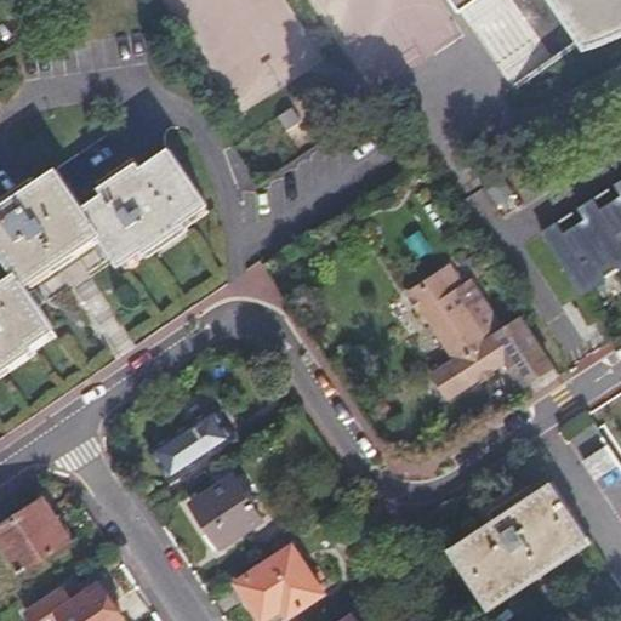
[(620,0),(456,0),(460,6),(469,0),(553,0),(579,38),(587,35),(596,32),(603,29),(611,26),(616,22),(620,20),(620,0)]
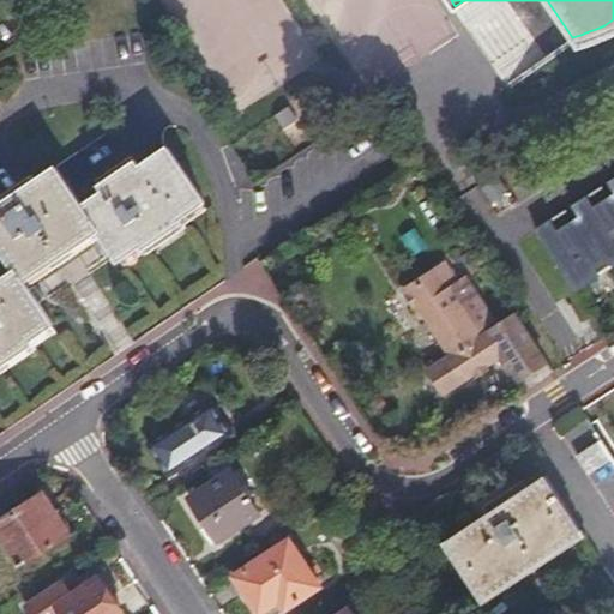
[(0,365),(32,343),(29,338),(52,323),(24,281),(98,229),(118,257),(140,242),(143,246),(180,221),(179,216),(203,199),(168,145),(138,164),(134,158),(98,182),(103,188),(82,202),(54,164),(5,197),(0,190),(0,246),(14,269),(0,278),(0,365)]
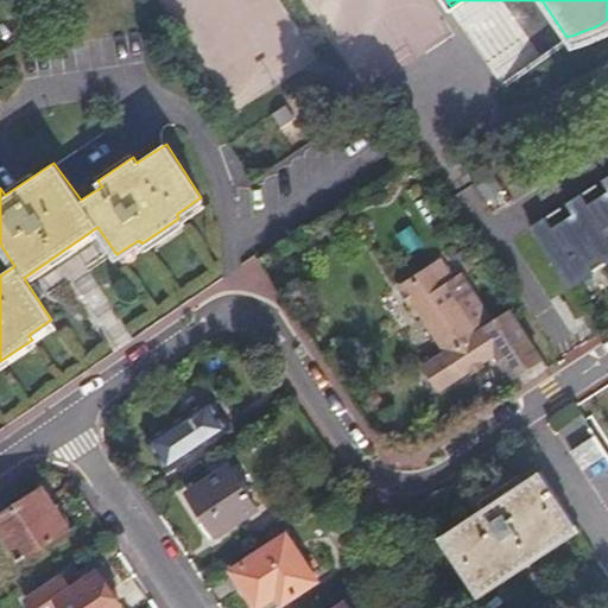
[(487,200),(504,191),(494,175),(477,183),(487,200)]
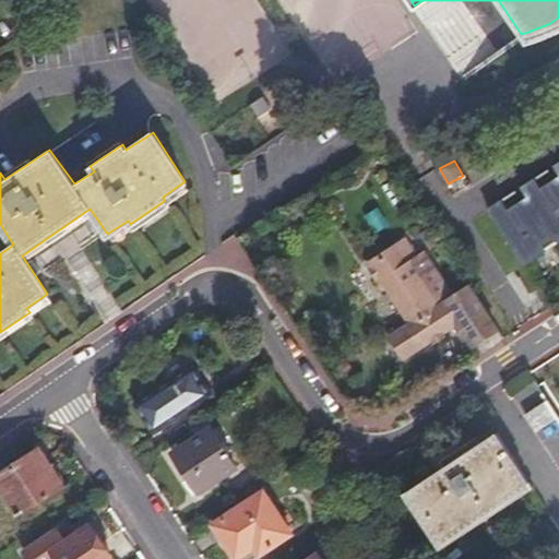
[(502,200),(488,209),(524,263),(558,239),(558,162),(555,166),(558,173),(558,176),(542,188),(535,178),(522,187),(528,197),(509,210),(502,200)]
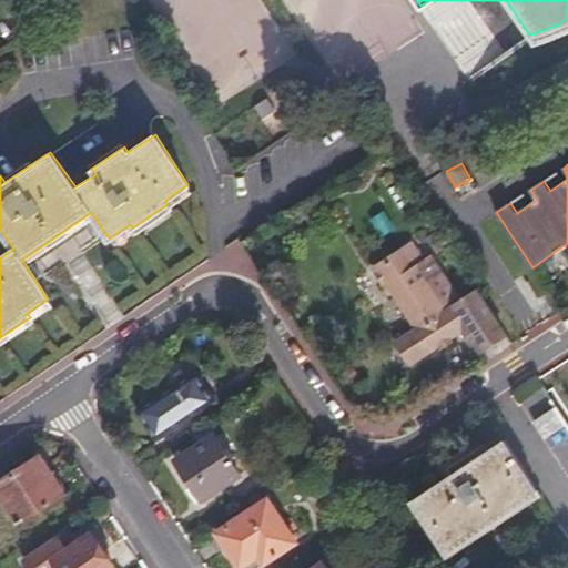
[(388,209),(375,219),(386,235),(399,226),(388,209)]
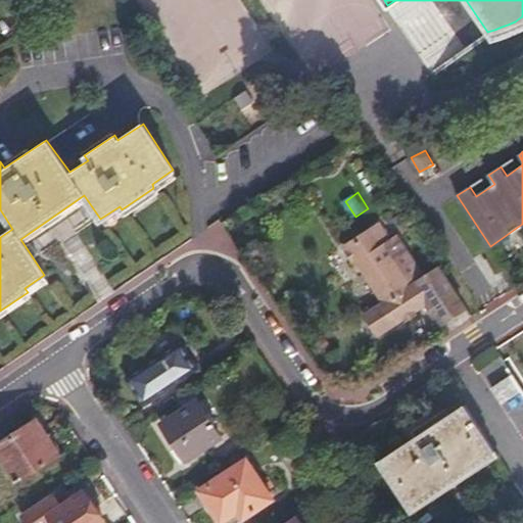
[(340,234),(348,246),(359,263),(362,260),(388,300),(369,314),(381,331),(431,298),(445,321),(466,306),(448,281),(440,268),(429,275),(428,273),(427,273),(427,272),(426,272),(425,272),(424,272),(423,272),(422,272),(390,223),(383,228),(374,212),(340,234)]
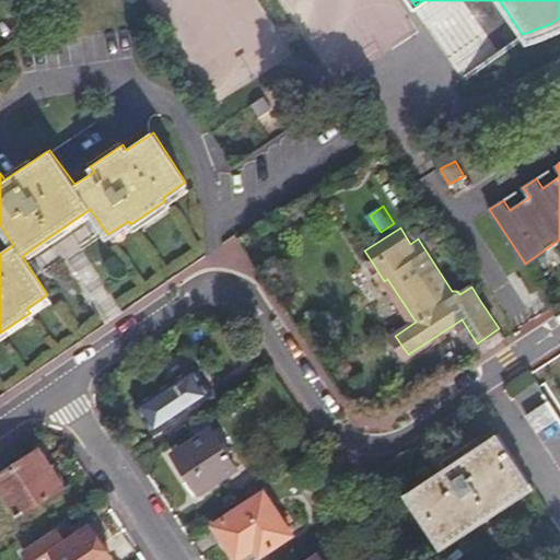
[(195,366),(137,405),(155,433),(213,394),(195,366)]
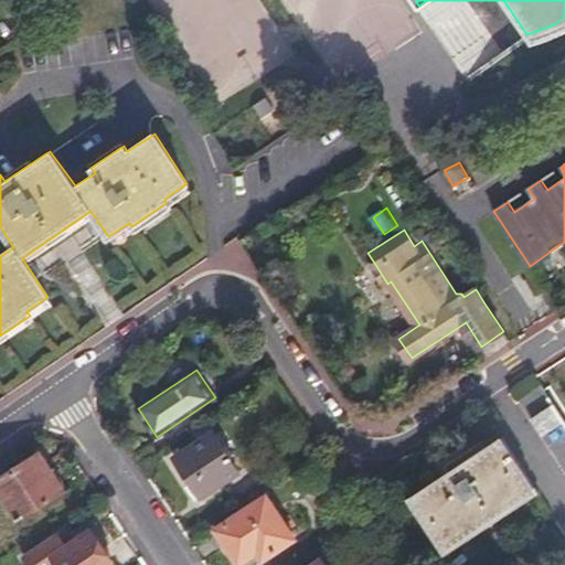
[(563,424),(551,407),(530,422),(541,438),(563,424)]
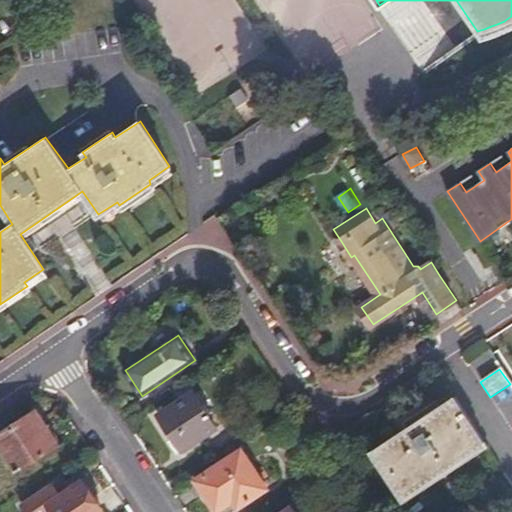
[(195,392),(160,415),(182,449),(217,426),(195,392)]
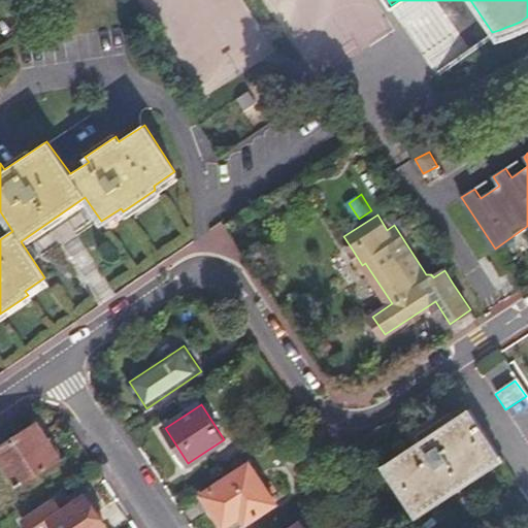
[(470,408),(385,464),(415,510),(455,484),(458,489),(482,473),(477,468),(499,454),(470,408)]
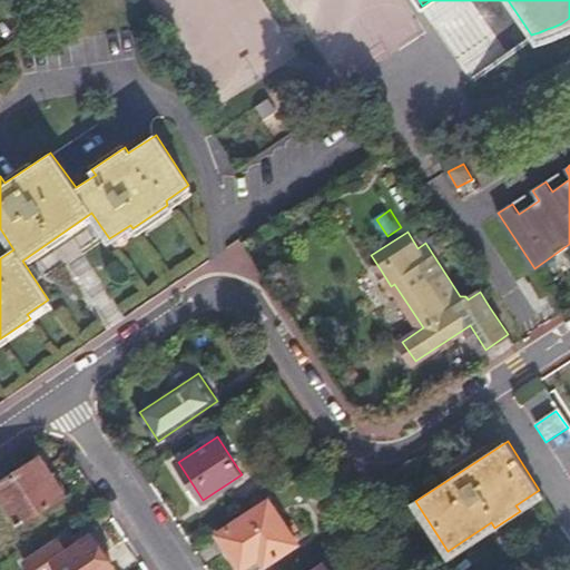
[(40,458),(0,481),(0,494),(20,526),(66,497),(64,494),(68,492),(58,477),(53,480),(40,458)]
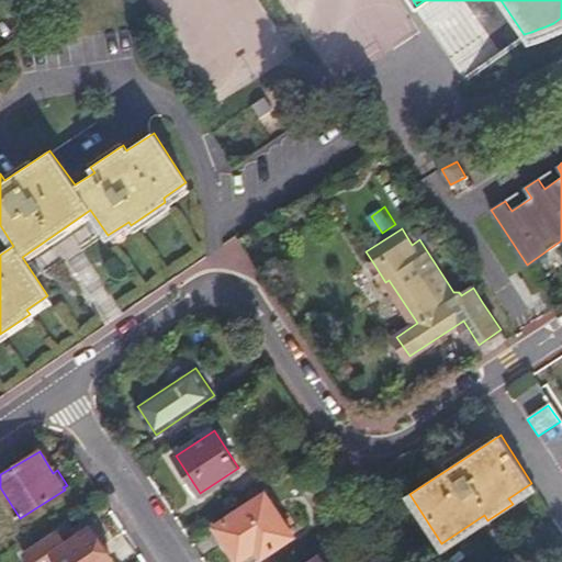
[(238,561),(251,561),(261,555),(293,536),(266,494),(215,527),(238,561)]
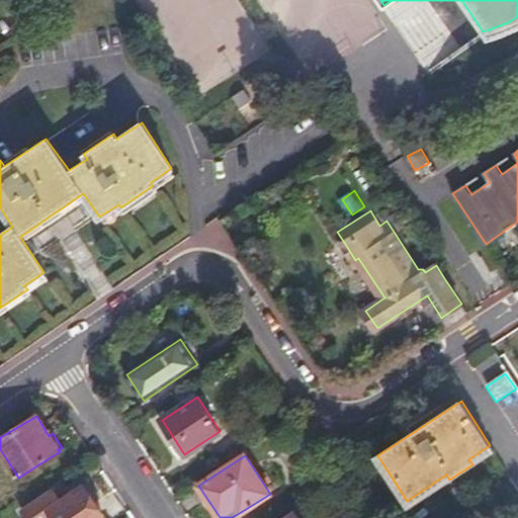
[(103,517),(84,488),(61,503),(54,491),(22,512),(25,517),(103,517)]
